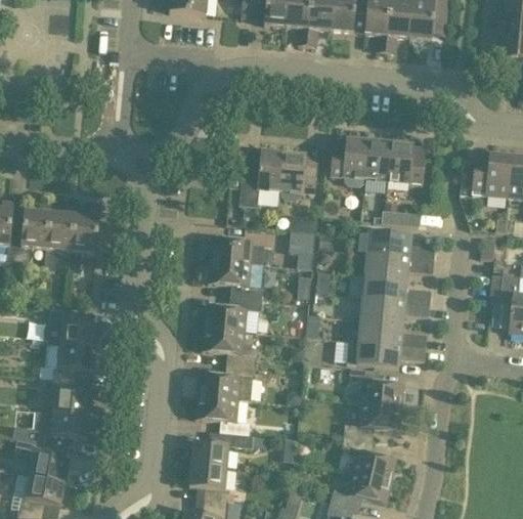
[(171,0),(170,12),(206,15),(208,0),(171,0)]
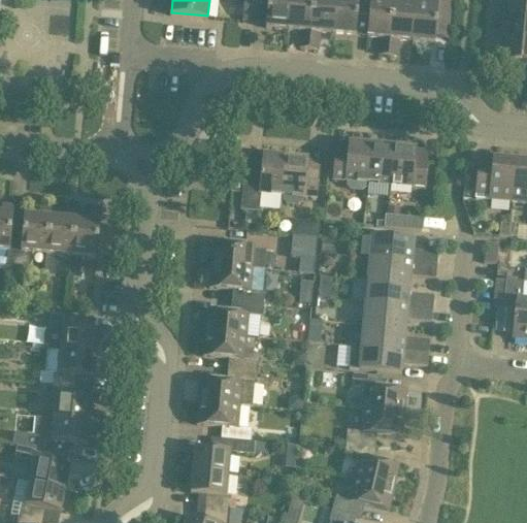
[(255,19),(257,0),(244,0),(243,18),(255,19)]
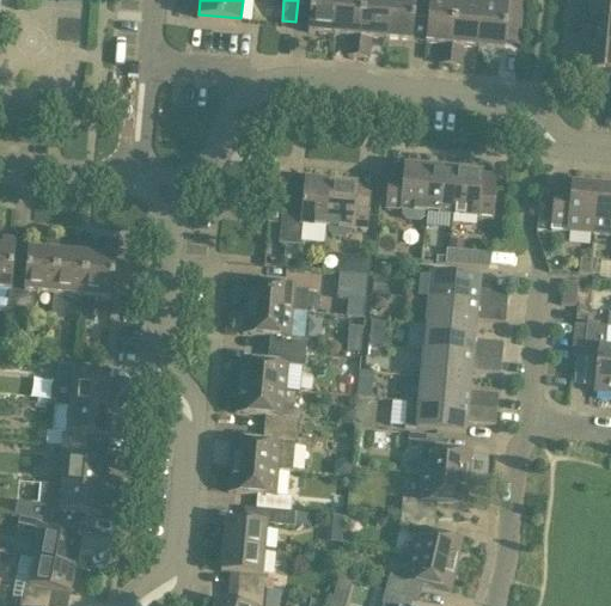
[(335,31),(337,0),(298,0),(295,22),(310,23),(309,29),(335,31)]
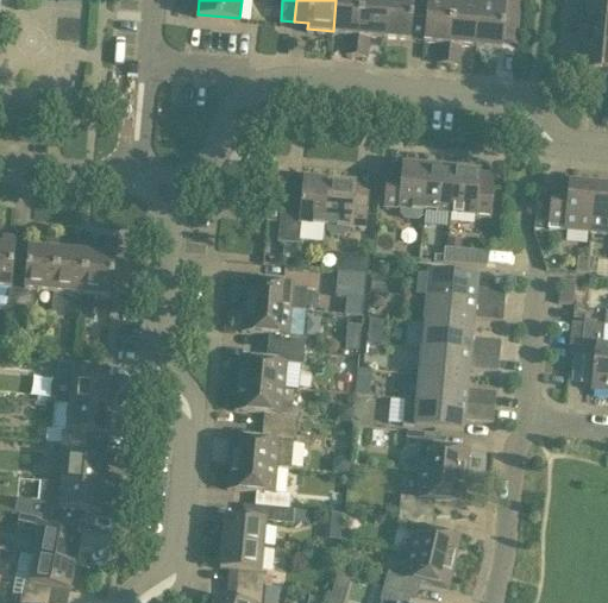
[(336,0),(333,31),(348,32),(346,52),(357,52),(362,0),(336,0)]
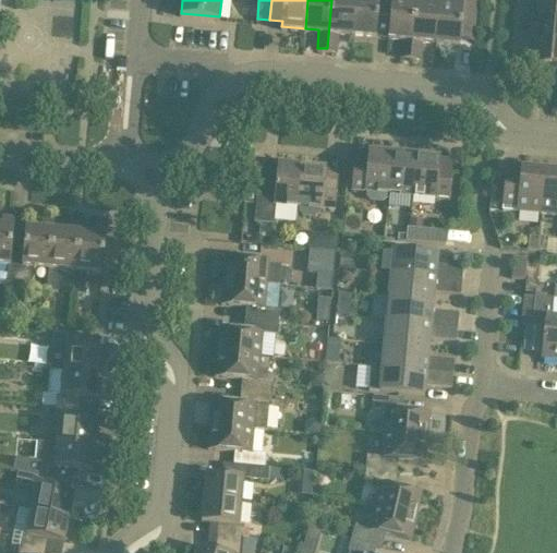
[(331,0),(327,48),(337,49),(339,32),(352,33),(355,0),(331,0)]
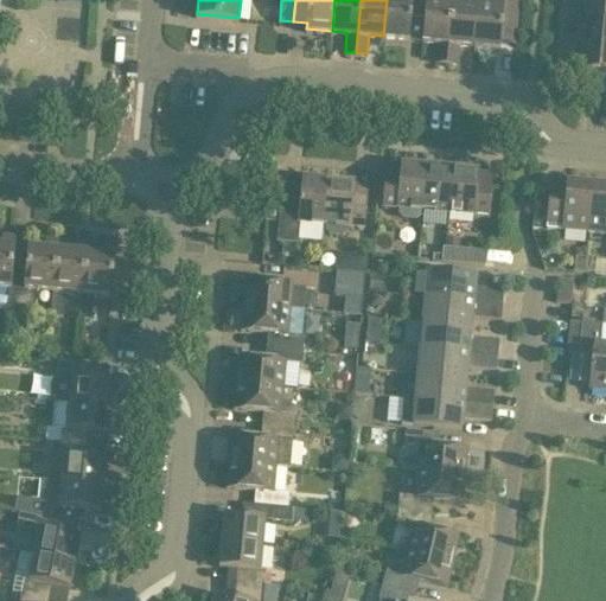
[(387,0),(383,36),(409,38),(409,37),(422,38),(427,0),(387,0)]
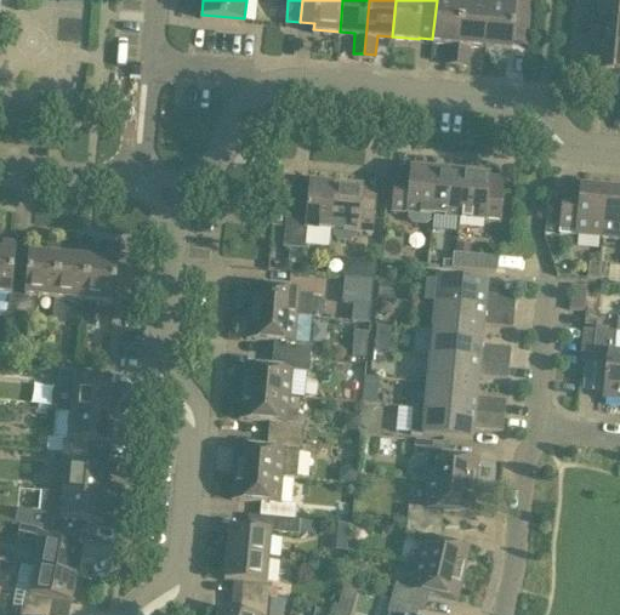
[(437,0),(432,39),(432,40),(448,41),(447,62),(458,62),(464,0),(437,0)]
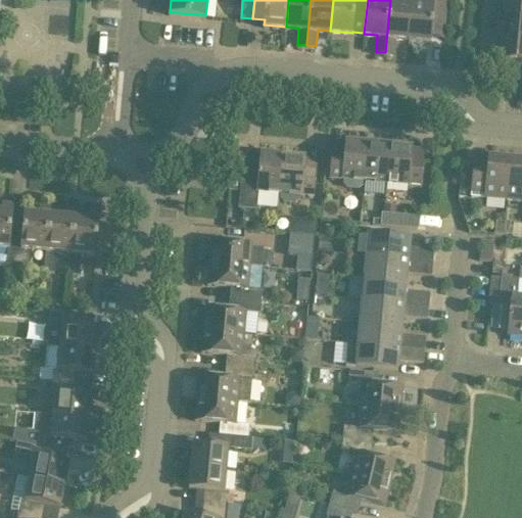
[(390,0),(385,52),(394,53),(396,37),(409,38),(412,1),(401,0),(390,0)]
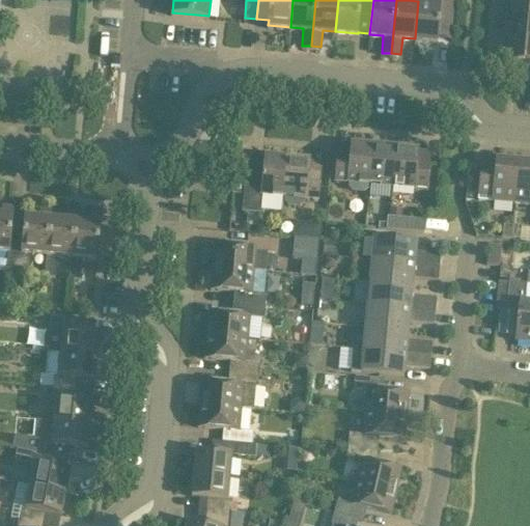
[(450,36),(453,2),(453,0),(437,0),(437,3),(418,1),(415,38),(438,40),(439,35),(450,36)]
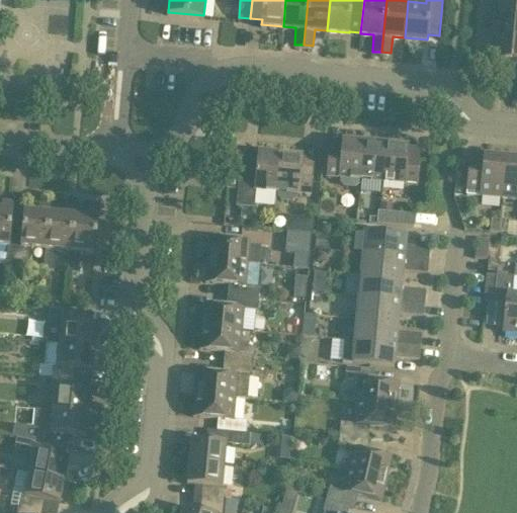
[(502,0),(501,14),(516,15),(516,0),(502,0)]
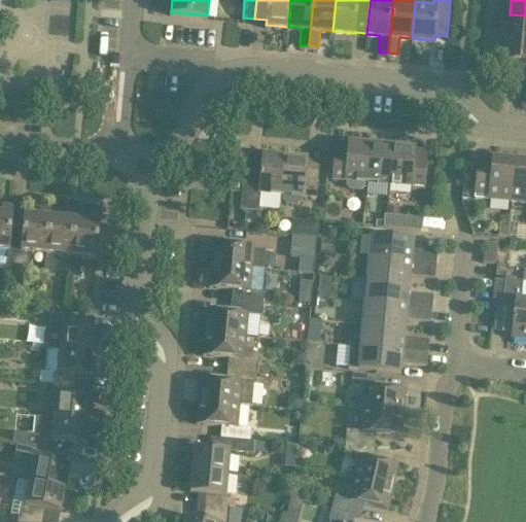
[(507,37),(525,38),(525,15),(510,14),(507,37)]
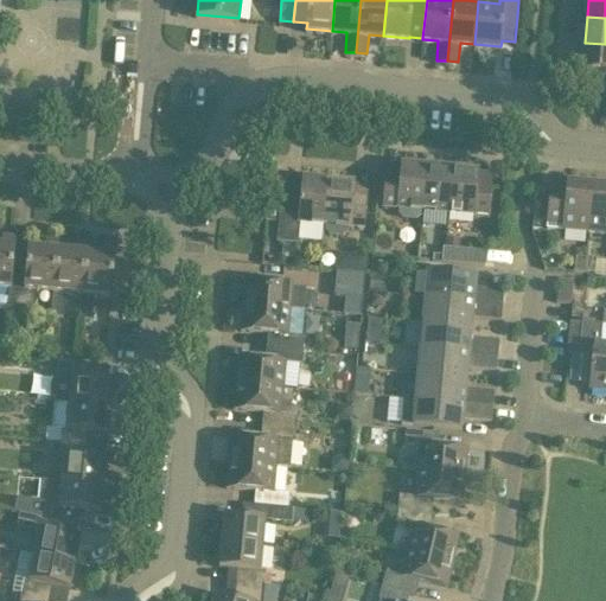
[(605,44),(585,43),(581,69),(605,71),(605,44)]
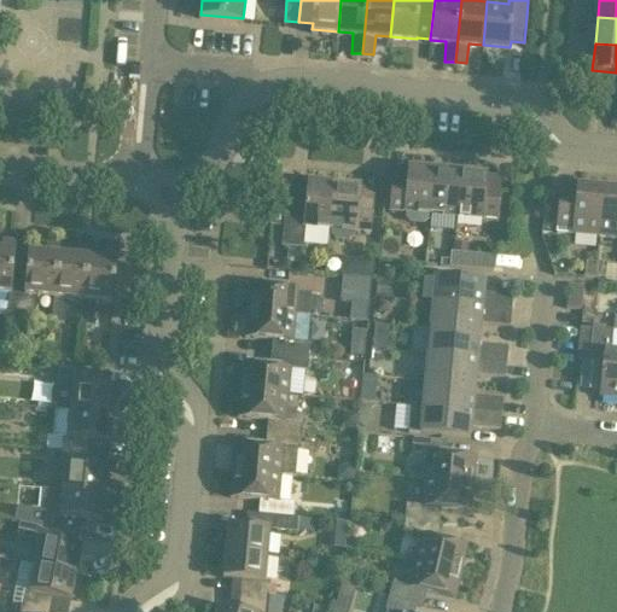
[(405,208),(406,208),(406,215),(409,221),(424,221),(429,217),(430,210),(431,210),(435,167),(408,164),(408,172),(394,170),(390,207),(405,208)]
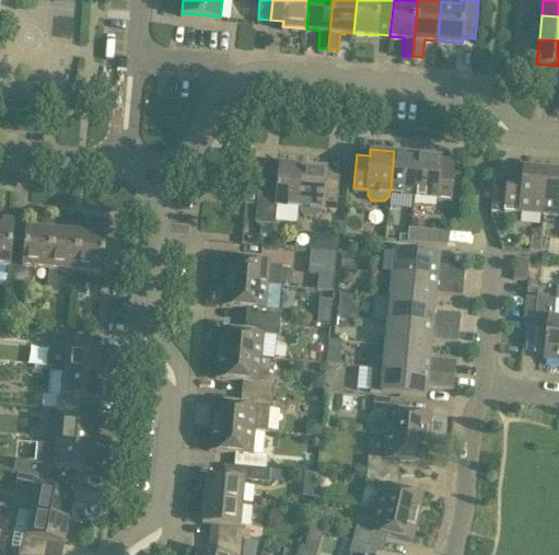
[(394,151),(391,191),(415,193),(418,153),(394,151)]
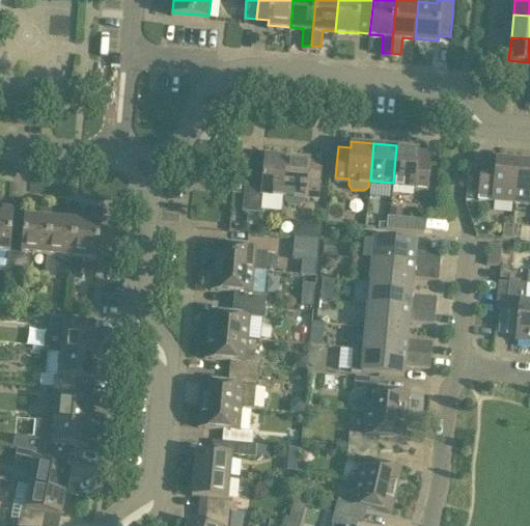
[(416,185),(416,178),(428,180),(431,155),(419,154),(419,147),(396,145),(393,183),(416,185)]
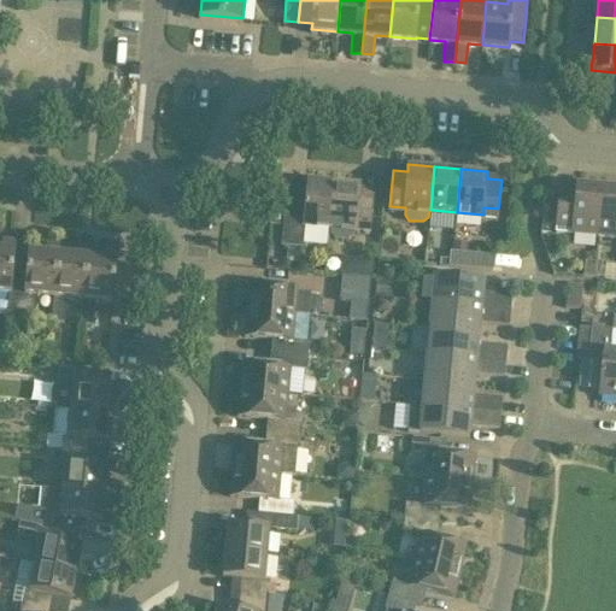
[(303,244),(304,227),(329,229),(334,181),(308,178),(306,186),(292,184),(289,209),(285,209),(282,241),(303,244)]
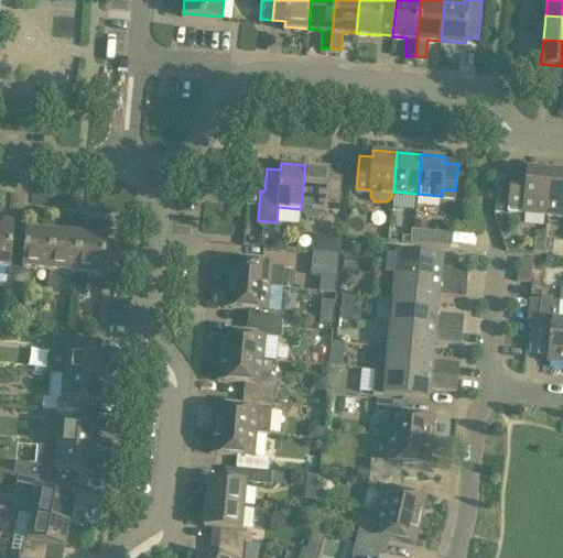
[(326,207),(326,200),(339,201),(343,176),(329,174),(329,167),(305,165),(301,209),(302,209),(302,211),(305,217),(318,218),(323,214),(324,207),(326,207)]
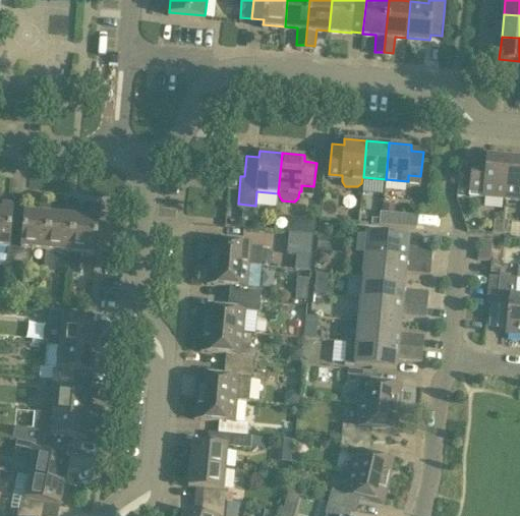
[(472,159),(469,192),(505,195),(509,156),(486,154),(485,160),(472,159)]
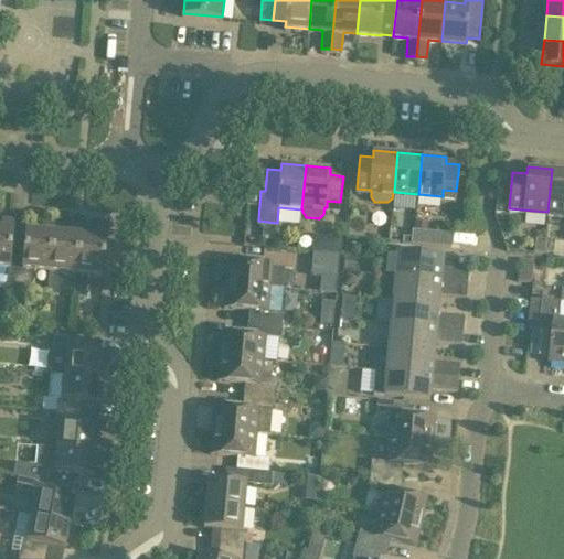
[(563,170),(552,169),(547,212),(563,213),(563,170)]
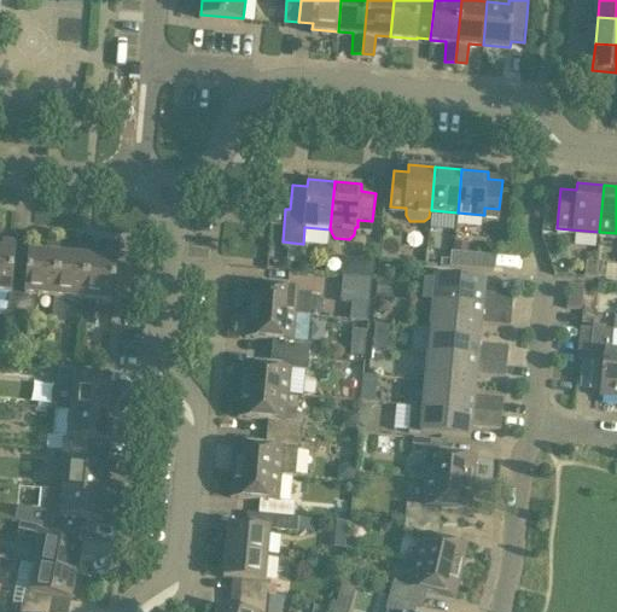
[(0,289),(11,290),(13,291),(17,248),(17,239),(11,238),(11,240),(5,240),(4,246),(0,245),(0,289)]
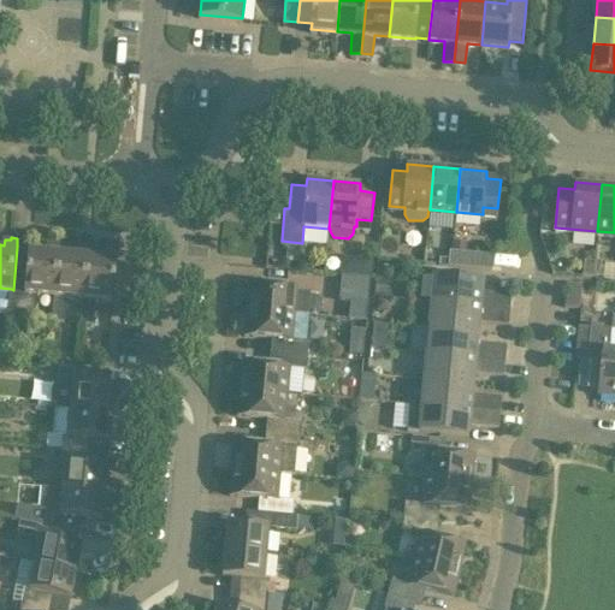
[(454,238),(453,248),(466,249),(467,240),(454,238)]
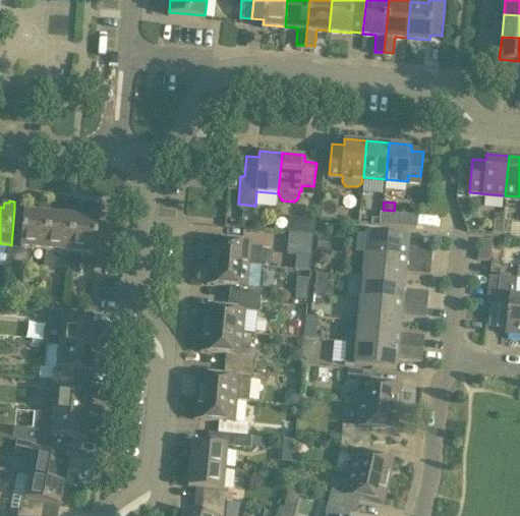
[(20,245),(11,245),(9,244),(7,265),(31,268),(33,246),(46,248),(50,212),(50,205),(45,204),(45,206),(40,206),(39,211),(24,210),(20,245)]
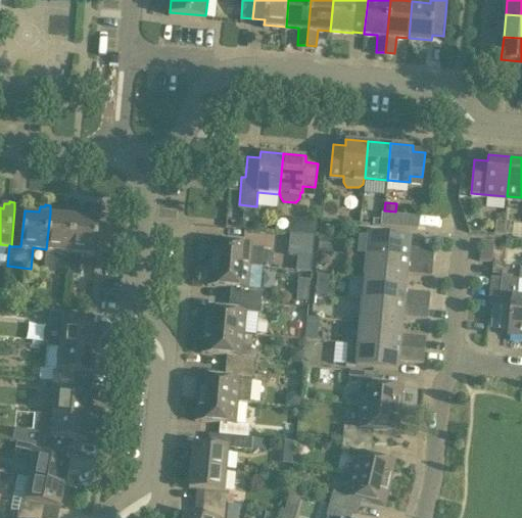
[(72,251),(75,216),(76,207),(70,207),(69,209),(64,208),(64,215),(50,213),(46,249),(44,270),(55,271),(57,250),(72,251)]
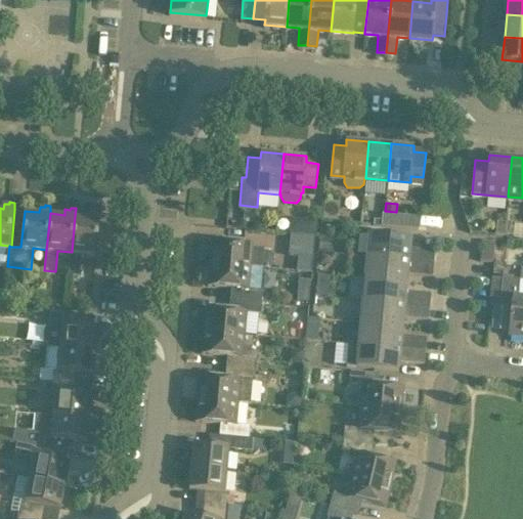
[(75,216),(72,252),(70,272),(80,273),(82,253),(96,255),(100,218),(100,211),(95,210),(95,212),(90,212),(89,217),(75,216)]
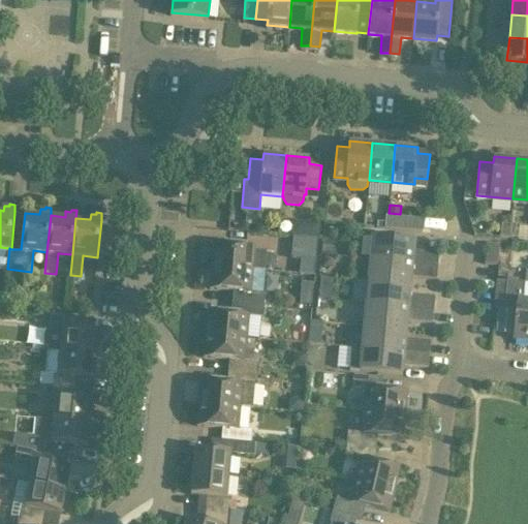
[(385,226),(423,229),(424,217),(386,214),(385,226)]
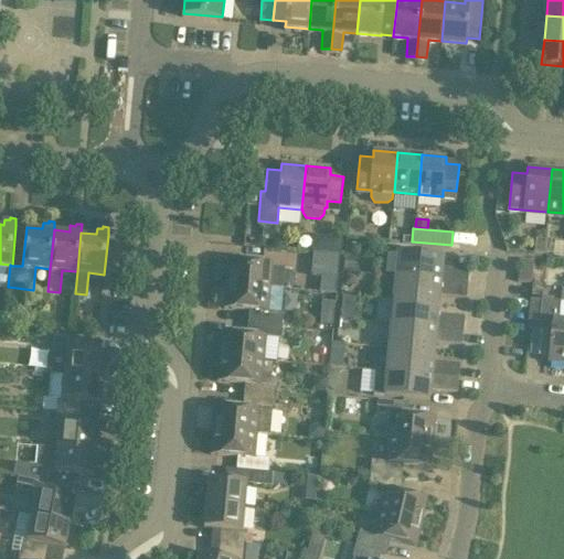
[(342,236),(327,235),(325,249),(340,250),(342,236)]
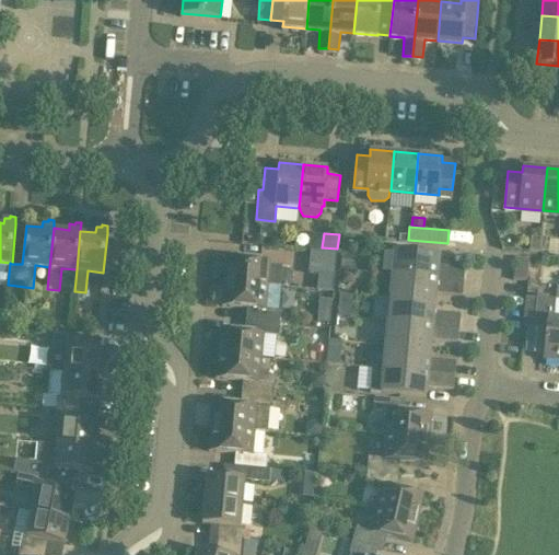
[(539,249),(540,234),(532,233),(531,247),(539,249)]
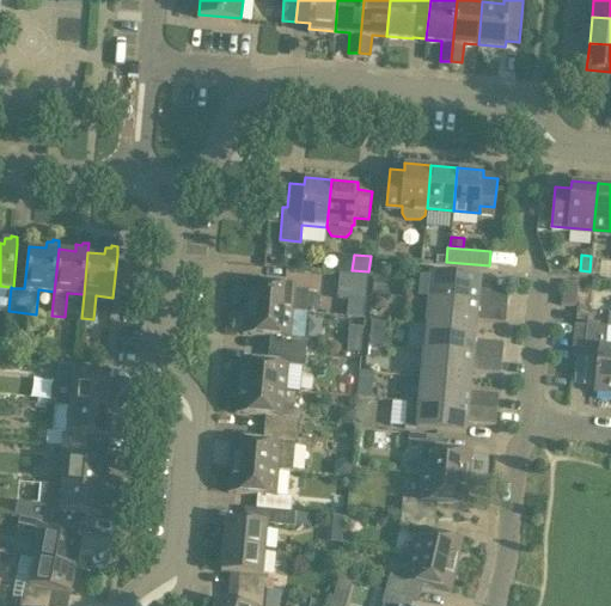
[(590,271),(600,273),(602,257),(591,256),(590,271)]
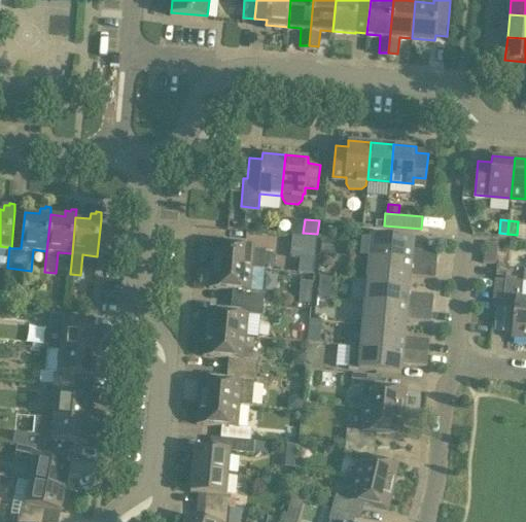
[(370,255),(436,262),(437,248),(413,246),(414,236),(372,233),(370,255)]
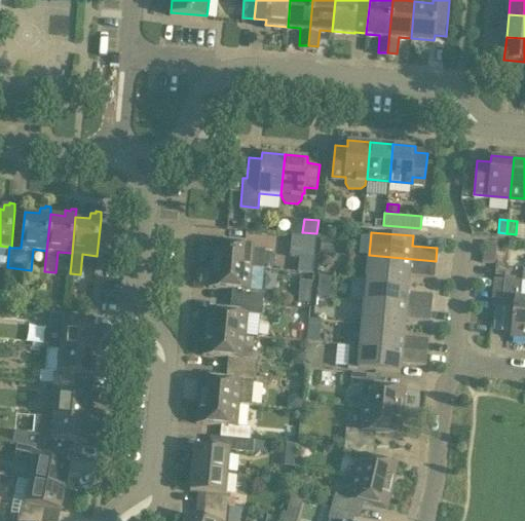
[(298,270),(313,272),(316,235),(292,233),(290,254),(300,255),(298,270)]
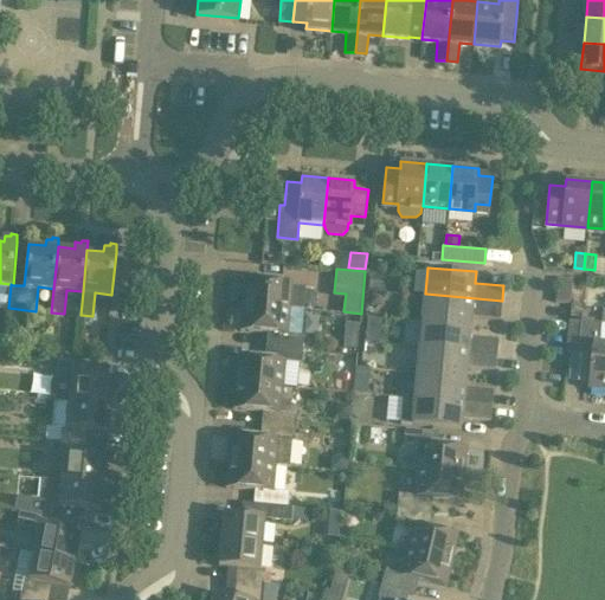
[(383,285),(384,272),(371,271),(369,284),(383,285)]
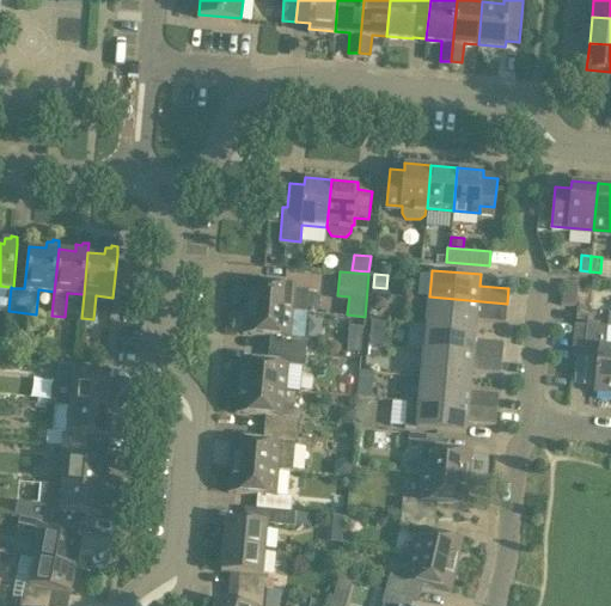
[(245,304),(306,310),(309,288),(297,287),(297,282),(248,277),(245,304)]
